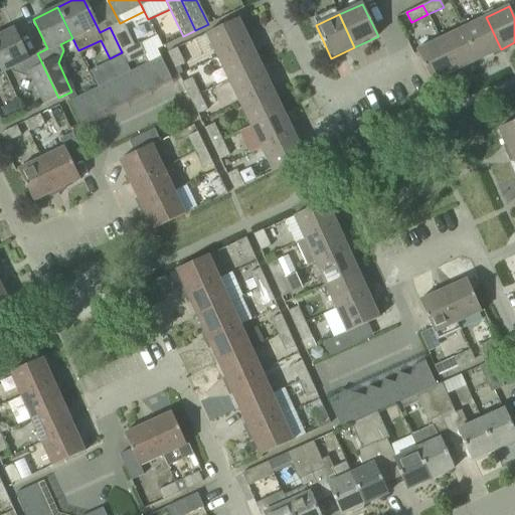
[(501,49),(486,17),(463,28),(478,61),(501,49)]
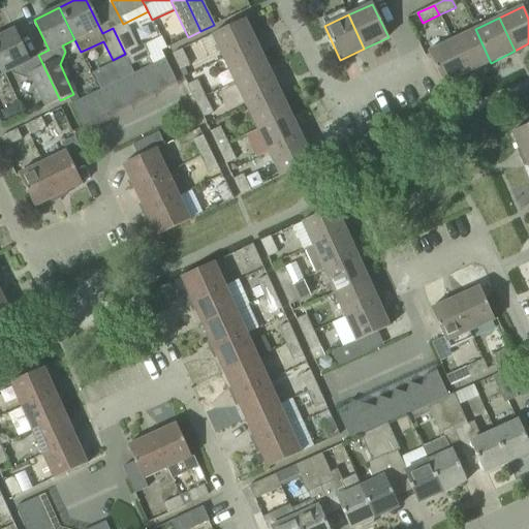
[(222,59),(256,42),(245,19),(211,35),(222,59)]
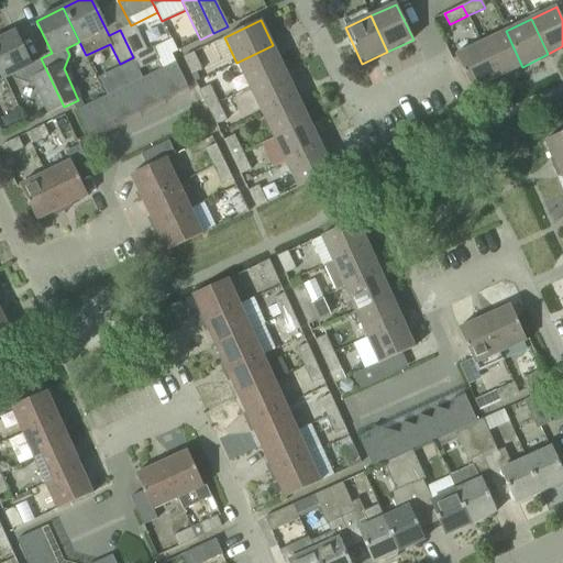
[(135,23),(131,25),(120,30),(133,57),(140,69),(158,61),(161,59),(154,47),(148,51),(135,23)]
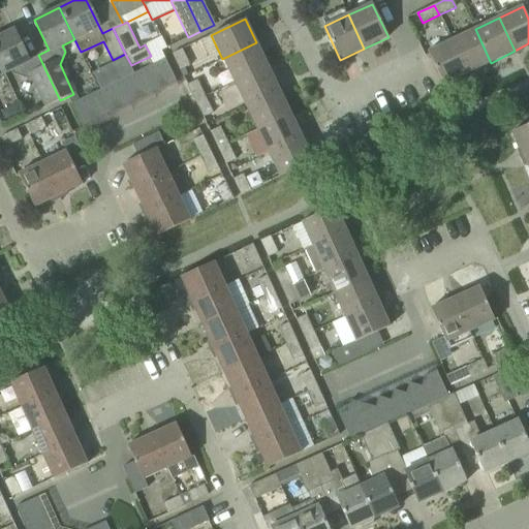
[(14,29),(0,35),(0,65),(4,74),(10,71),(35,81),(47,106),(60,100),(38,55),(29,59),(14,29)]
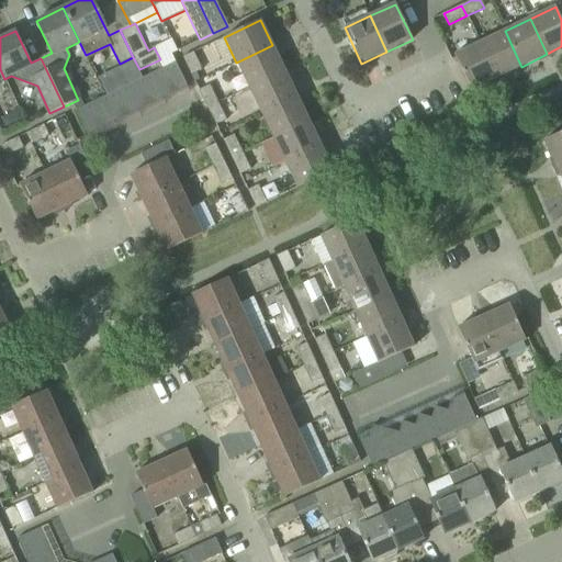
[(521,67),(505,31),(480,43),(496,79),(521,67)]
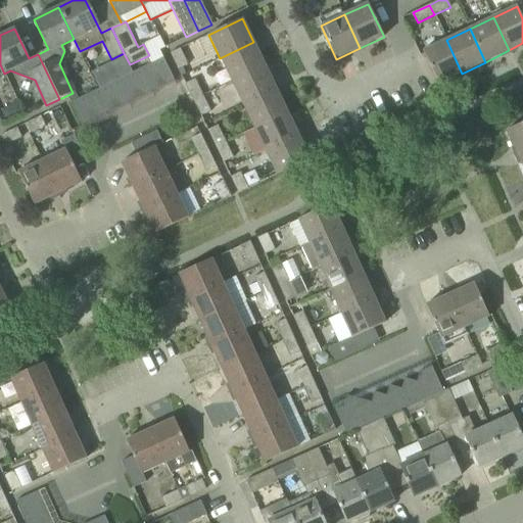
[(462,74),(446,40),(423,51),(438,85),(462,74)]
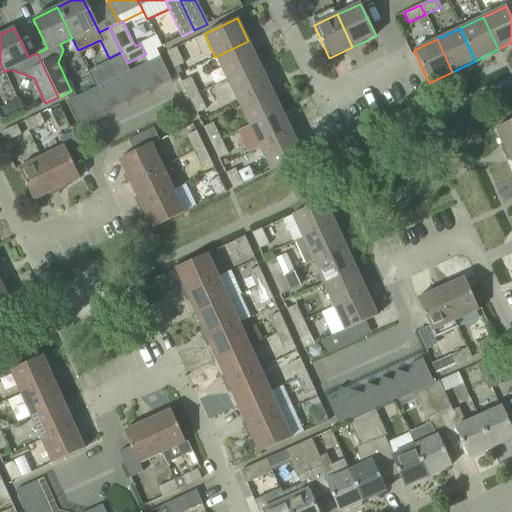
[(248,41),(215,57),(226,80),(259,64),(248,41)]
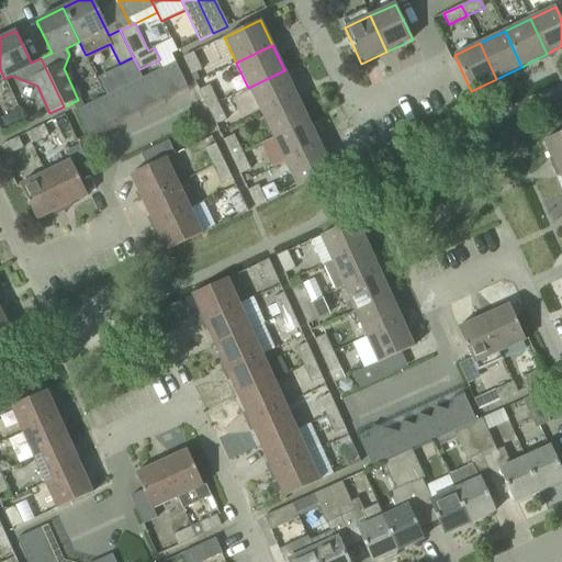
[(183,57),(191,75),(201,69),(193,53),(183,57)]
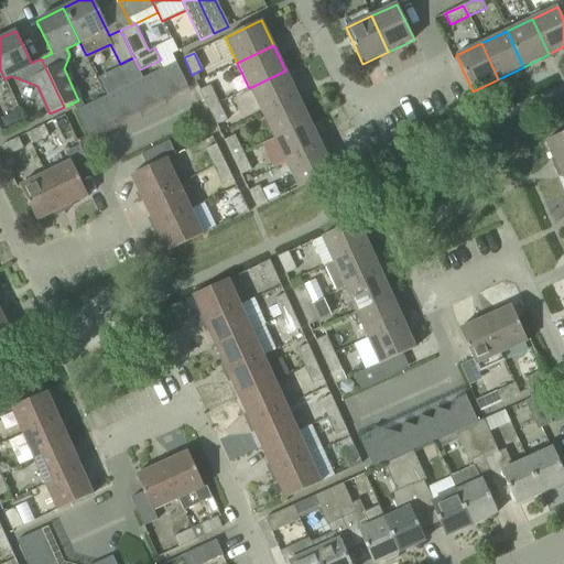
[(188,87),(176,63),(163,68),(175,94),(188,87)]
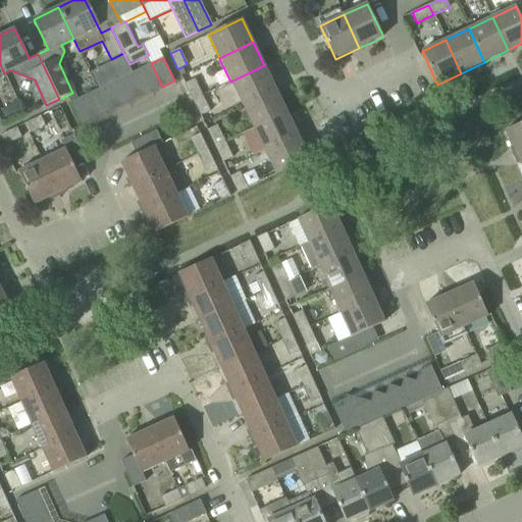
[(162,87),(151,63),(140,69),(151,92),(162,87)]
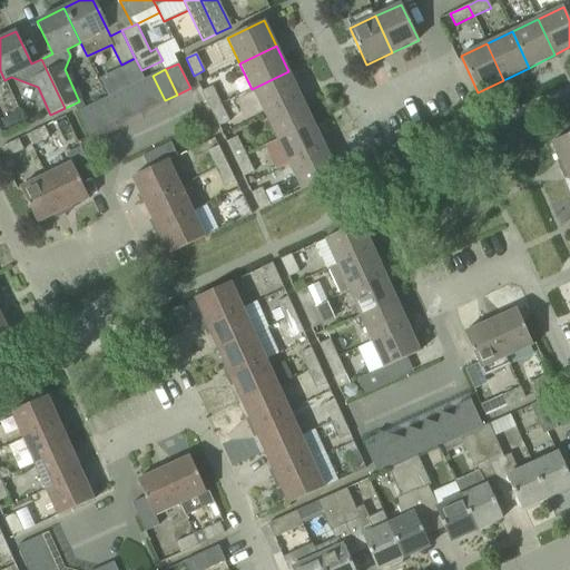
[(288,71),(252,89),(264,115),(301,97),(288,71)]
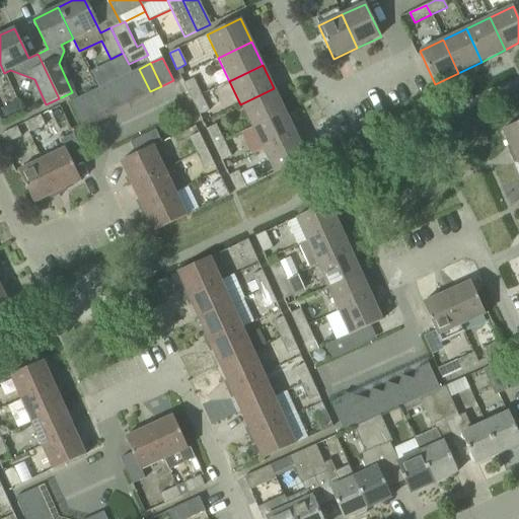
[(150,91),(139,69),(127,74),(138,97),(150,91)]
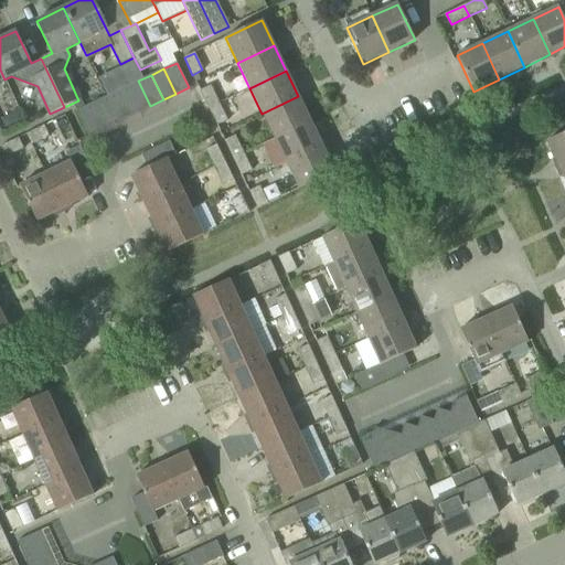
[(150,106),(138,81),(126,87),(138,113),(150,106)]
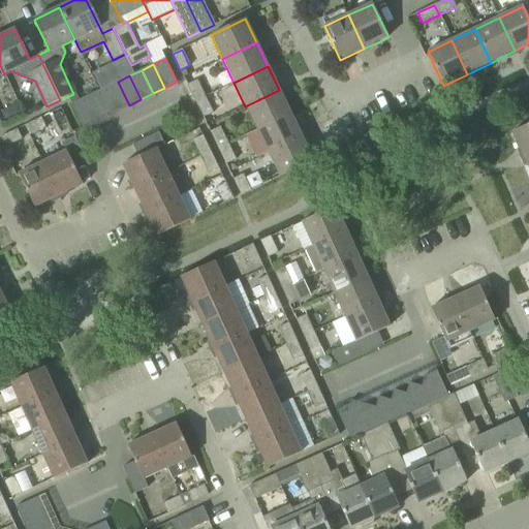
[(195,101),(205,96),(197,81),(188,86),(195,101)]
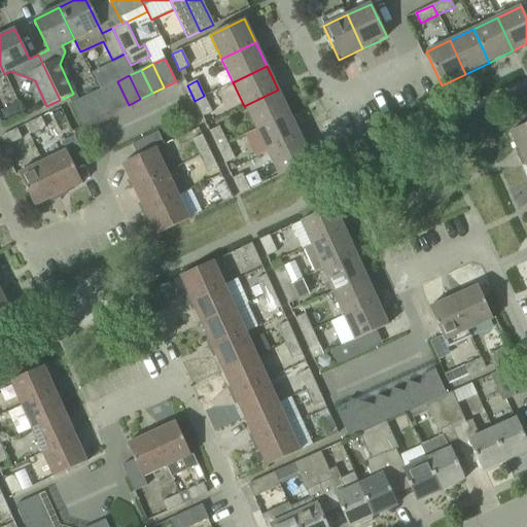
[(129,105),(117,81),(105,88),(116,110),(129,105)]
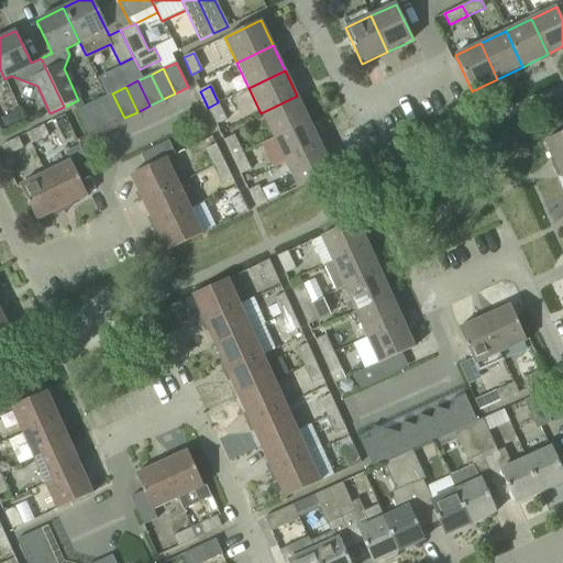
[(124,118),(112,94),(100,99),(112,124),(124,118)]
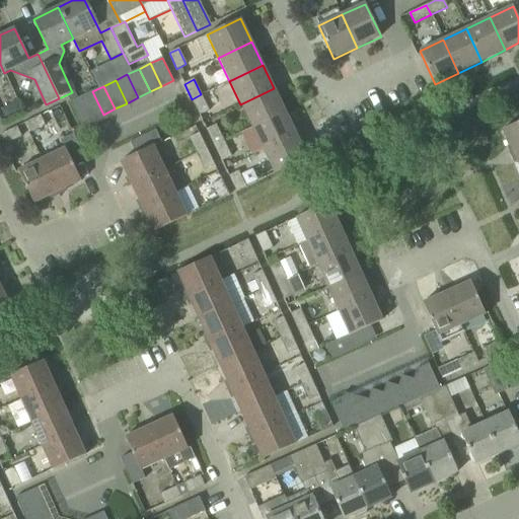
[(274,88),(240,104),(251,128),(285,112),(274,88)]
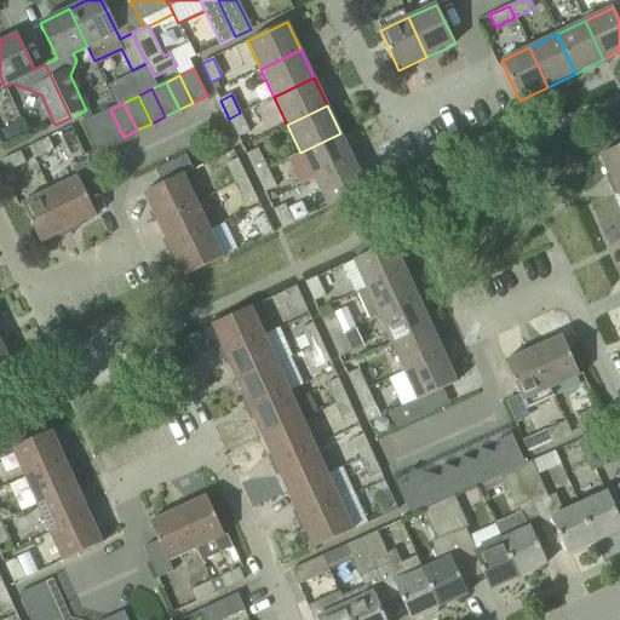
[(124,137),(110,109),(96,116),(109,143),(124,137)]
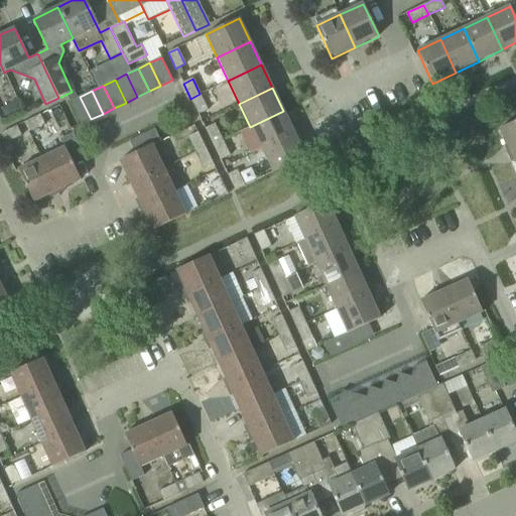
[(190,99),(199,115),(208,110),(200,94),(190,99)]
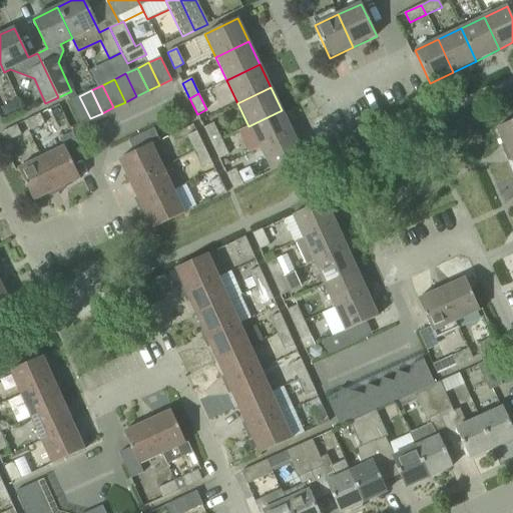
[(90,118),(79,96),(69,101),(80,123),(90,118)]
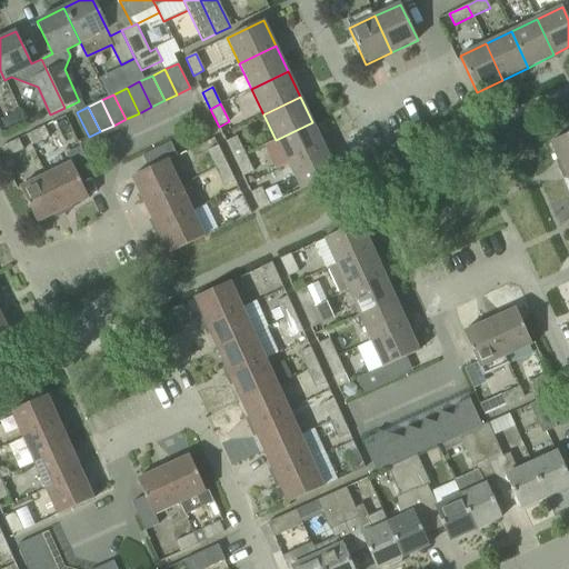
[(312,122),(276,140),(288,165),(325,148),(312,122)]
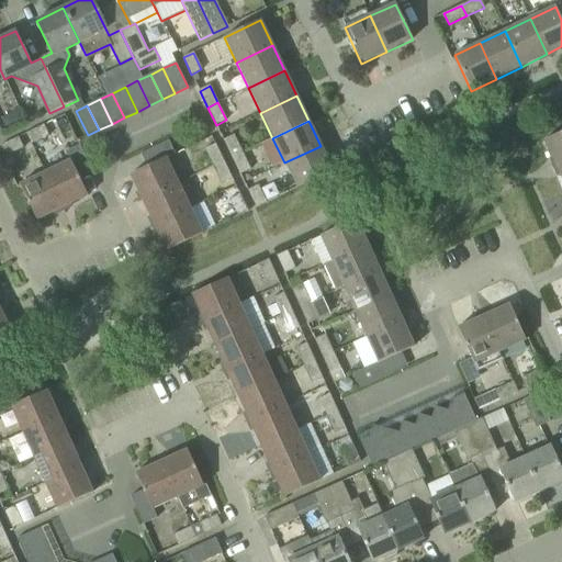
[(44,125),(26,133),(32,144),(48,136),(44,125)]
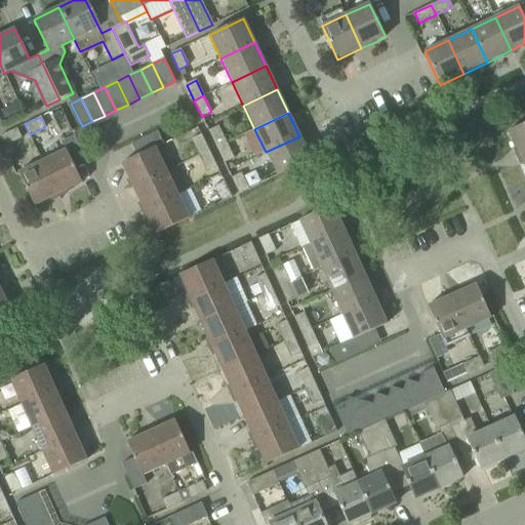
[(524,123),(508,131),(519,155),(524,152),(524,123)]
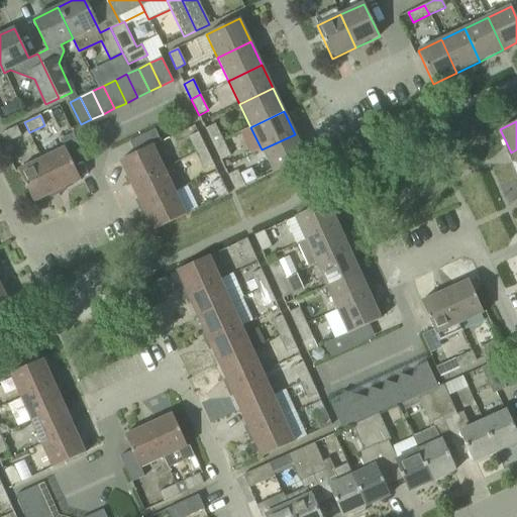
[(213,144),(222,140),(214,124),(206,129),(213,144)]
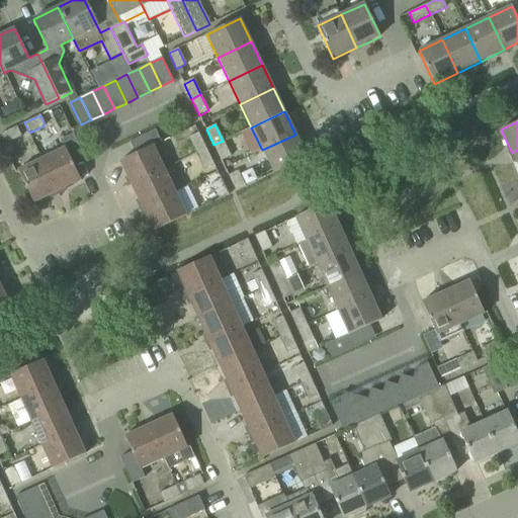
[(5,145),(22,137),(18,126),(0,135),(5,145)]
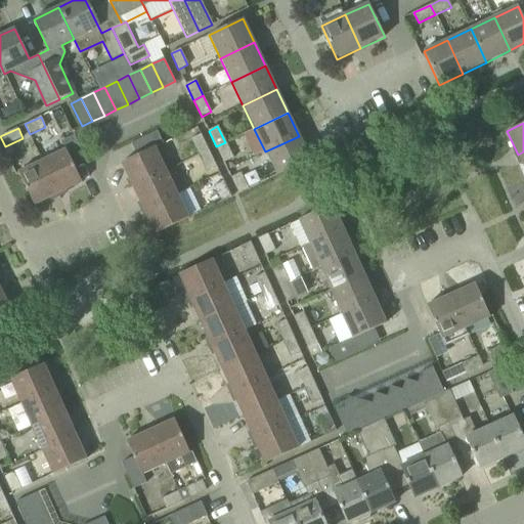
[(121,164),(122,166),(132,187),(166,171),(156,148),(164,144),(157,131),(131,143),(137,156),(121,164)]
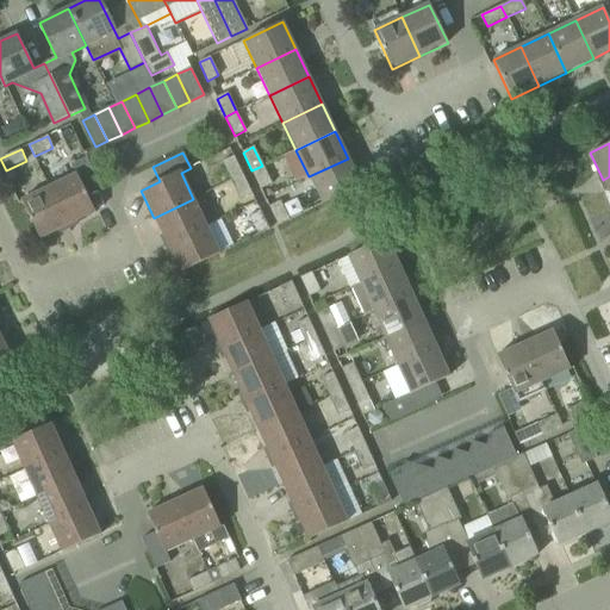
[(243,174),(234,156),(223,161),(232,180),(243,174)]
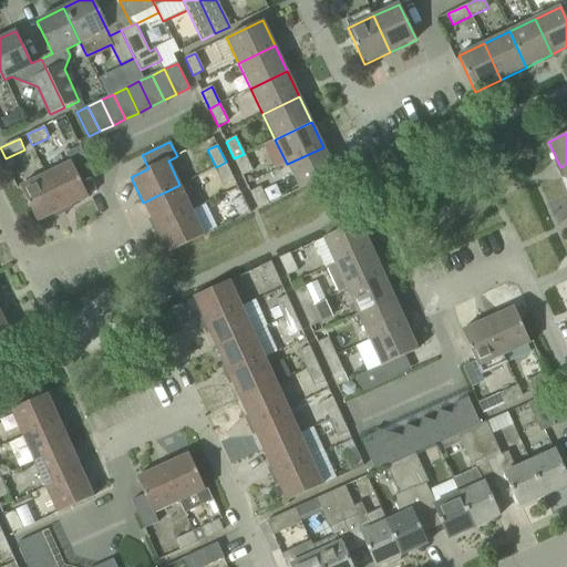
[(45,174),(63,210),(89,197),(80,181),(93,174),(80,146),(65,153),(70,163),(45,174)]
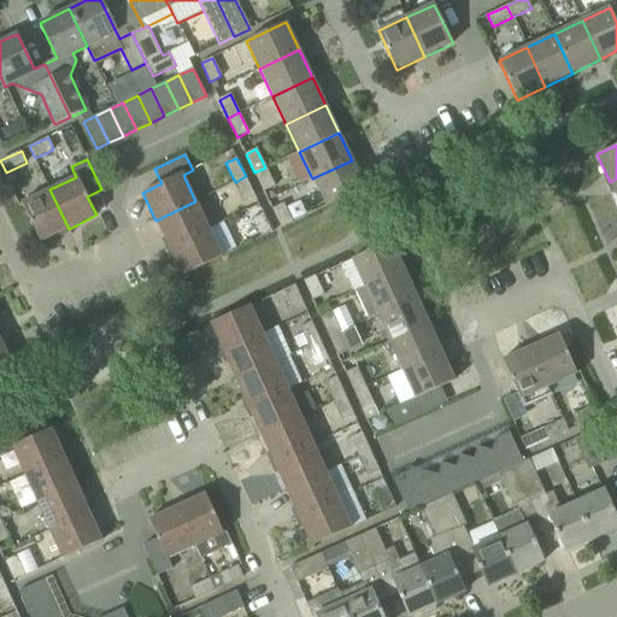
[(352,160),(312,178),(327,206),(365,188),(352,160)]
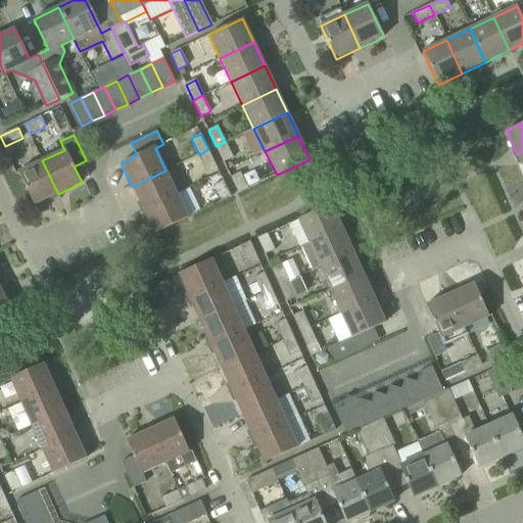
[(225,142),(216,146),(224,162),(233,158),(225,142)]
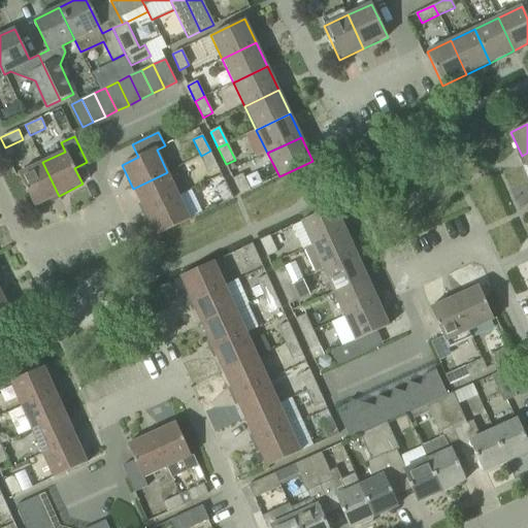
[(210,151),(201,156),(208,172),(218,168),(210,151)]
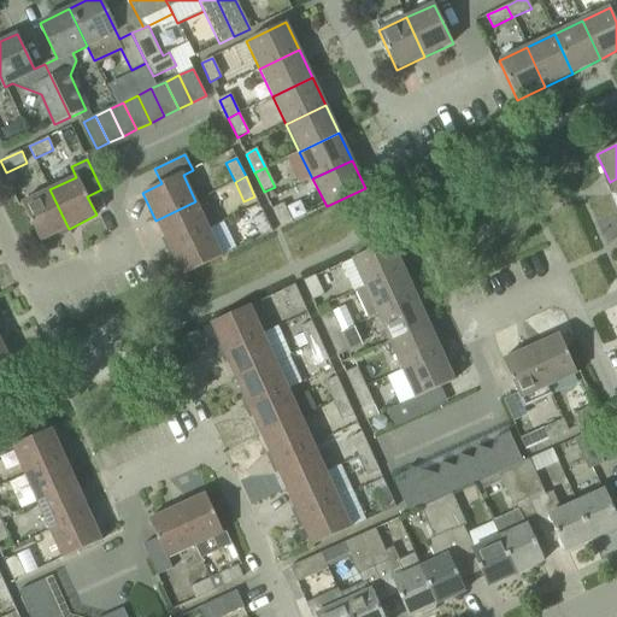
[(50,189),(22,203),(40,242),(69,229),(50,189)]
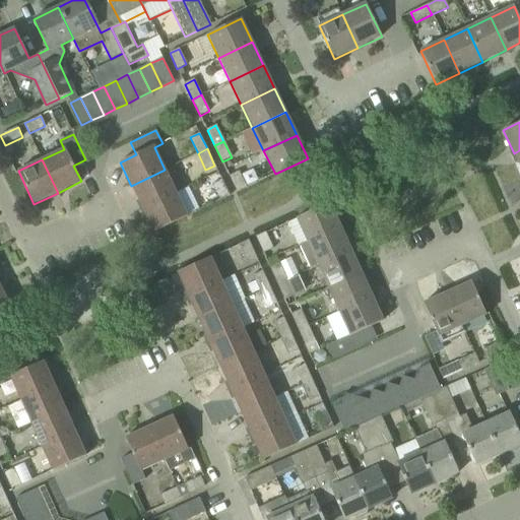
[(165,170),(131,186),(143,209),(176,193),(165,170)]
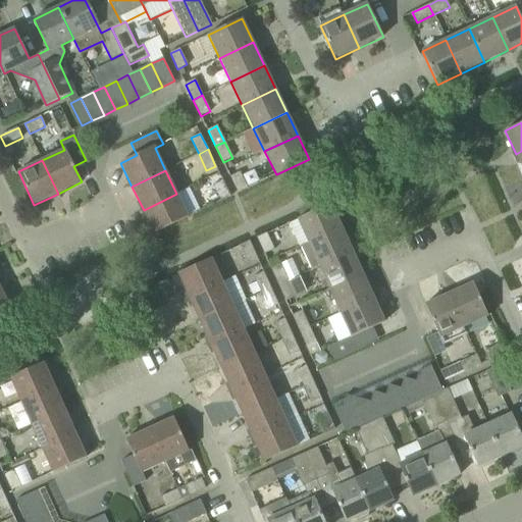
[(248,189),(240,172),(230,176),(238,193),(248,189)]
